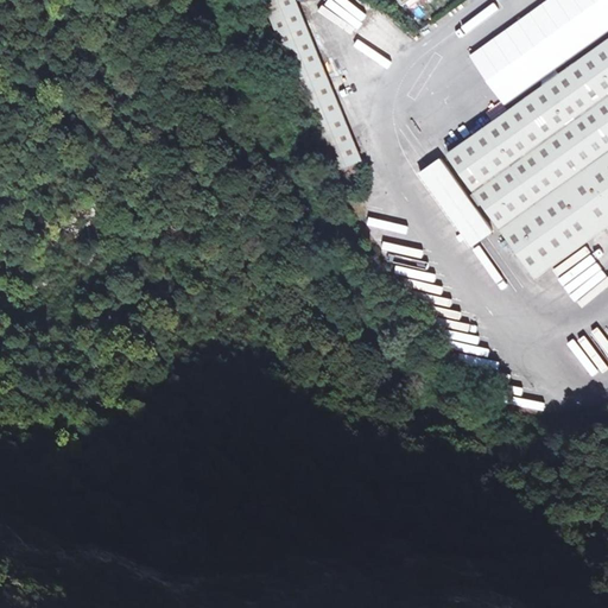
[(273,0),(266,6),(334,171),(361,158),(297,2),(299,0),(273,0)]
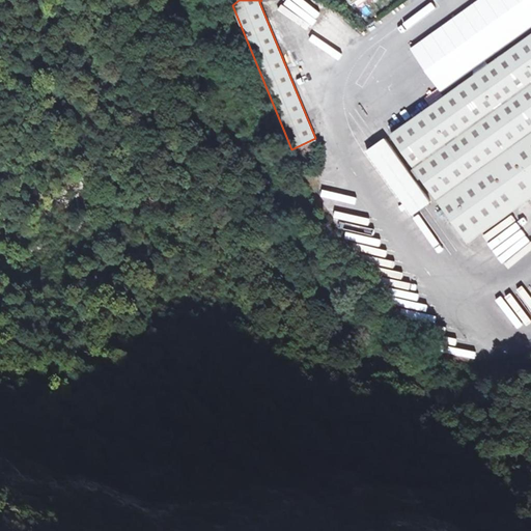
[(297,0),(295,2),(306,14),(315,3),(312,0),(297,0)]
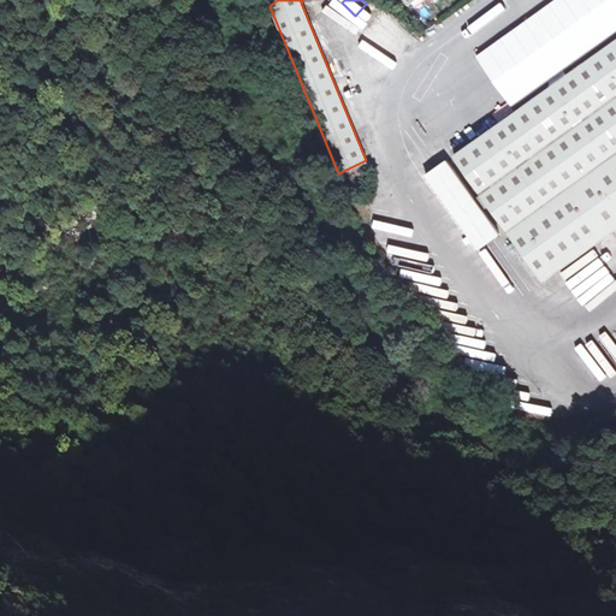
[(615,39),(455,153),(545,280),(615,229),(615,39)]
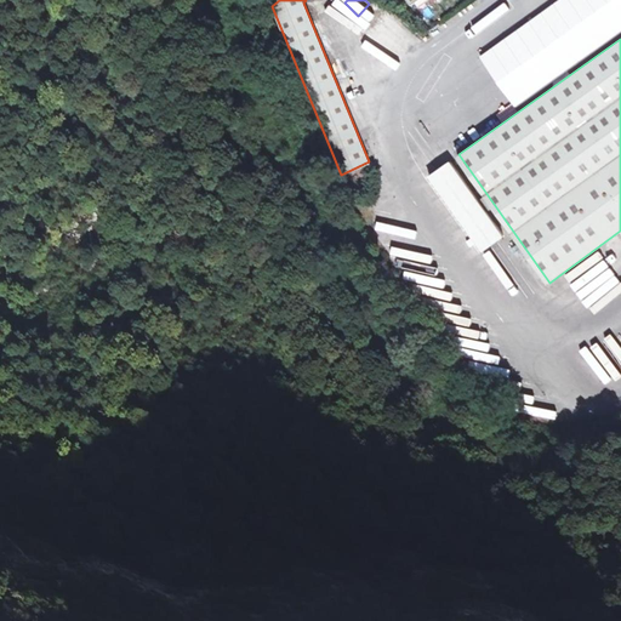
[(478,254),(501,238),(450,160),(427,175),(478,254)]
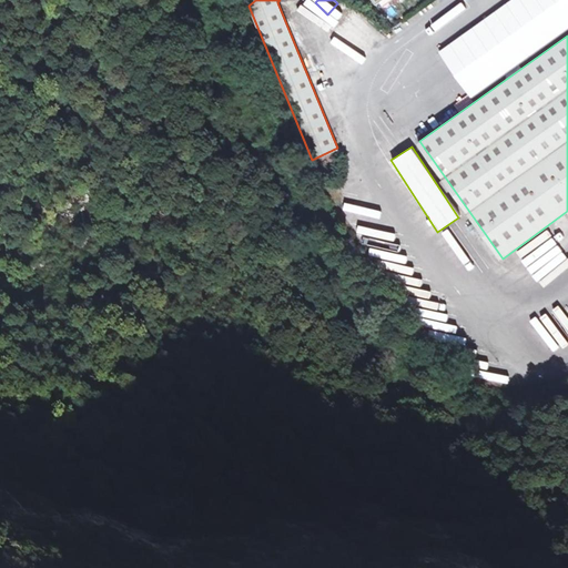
[(393,182),(399,176),(391,163),(383,169),(393,182)]
